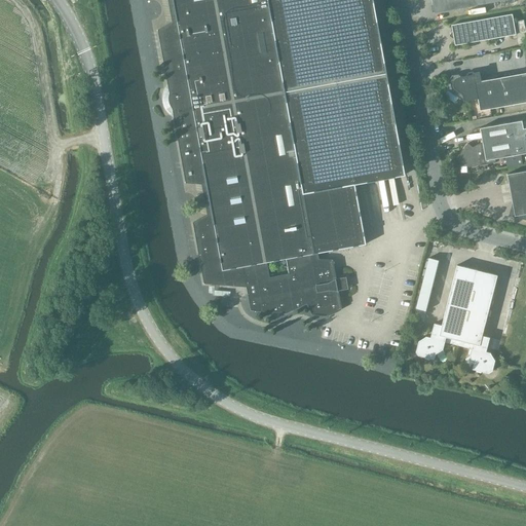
[(167,0),(173,24),(172,24),(158,30),(186,183),(202,185),(208,216),(193,222),(204,284),(236,287),(247,288),(248,294),(251,311),(279,313),(280,313),(280,312),(287,313),(292,310),(292,311),(307,304),(312,315),(322,315),(328,316),(342,309),(338,291),(343,290),(341,278),(336,279),(333,261),(318,259),(317,253),(366,245),(355,184),(365,182),(406,175),(387,73),(373,0),(167,0)]
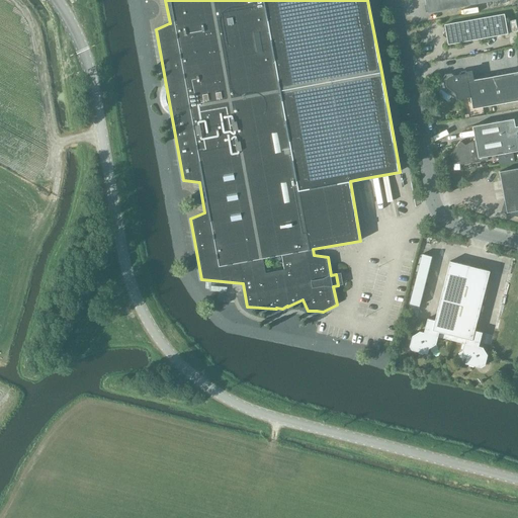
[(425,0),(428,13),(479,4),(480,4),(485,3),(498,0),(425,0)]
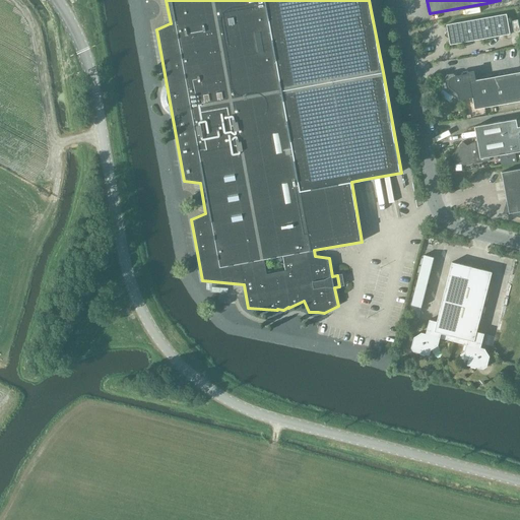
[(450,45),(510,35),(507,14),(447,25),(450,45)]
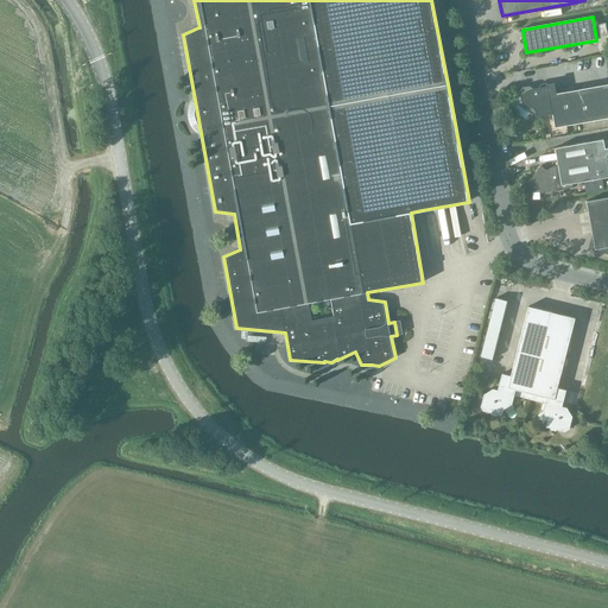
[(550,95),(553,95),(552,90),(549,90),(548,83),(542,84),(538,89),(539,92),(536,93),(534,90),(530,87),(523,88),(517,97),(518,106),(534,116),(552,114),(550,95)]
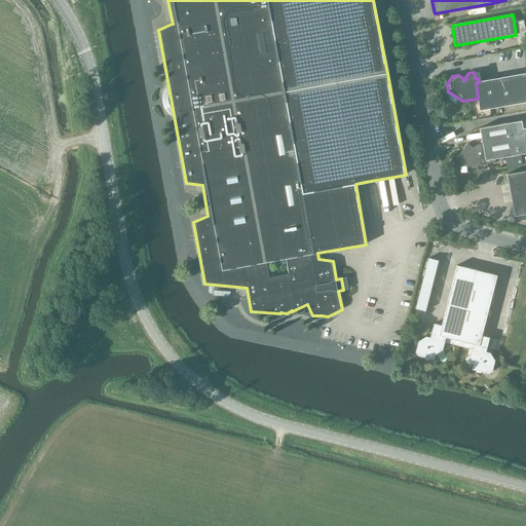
[(476,82),(478,99),(480,111),(525,102),(525,73),(479,82),(476,82)]
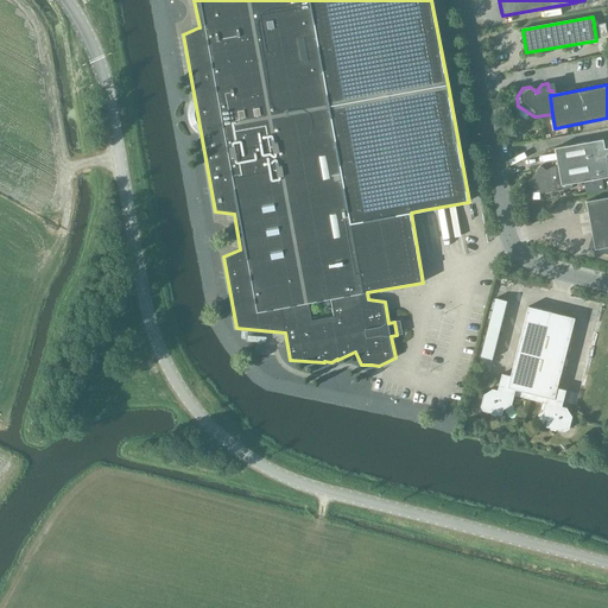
[(607,147),(605,149),(603,139),(594,141),(555,149),(559,170),(557,170),(556,172),(551,173),(540,166),(529,184),(531,185),(532,191),(542,189),(543,194),(571,189),(571,184),(607,177),(607,147)]
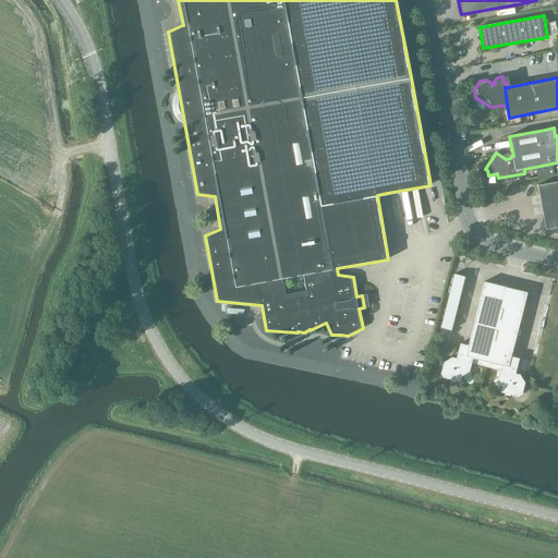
[(557,232),(557,181),(538,185),(545,221),(543,229),(557,232)]
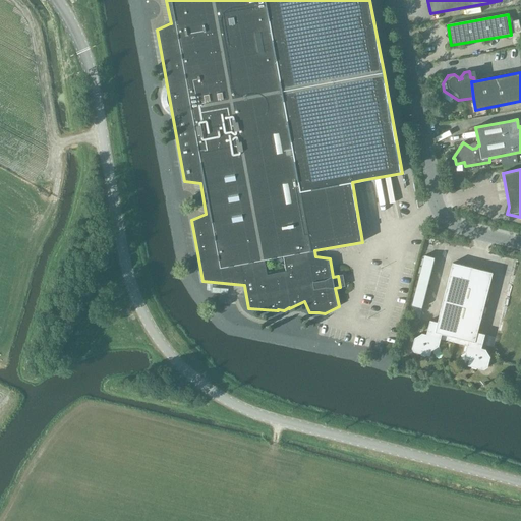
[(454,342),(473,268),(453,263),(438,323),(430,321),(426,335),(422,334),(415,338),(412,348),(414,352),(430,356),(431,351),(439,346),(441,339),(454,342)]
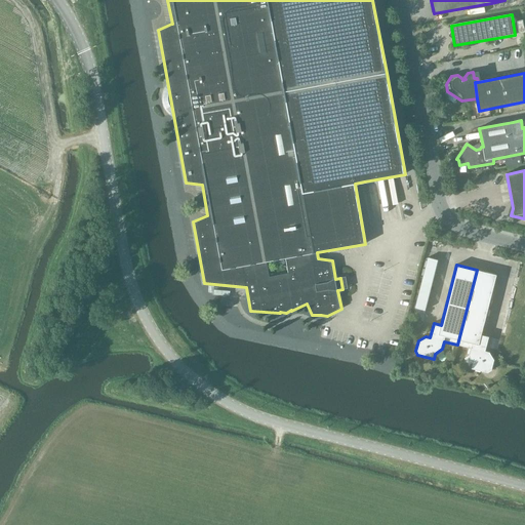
[(477,270),(457,345),(471,349),(469,356),(474,363),(472,369),(488,372),(491,370),(494,360),(489,352),(485,351),(489,337),(481,335),(496,275),(477,270)]
